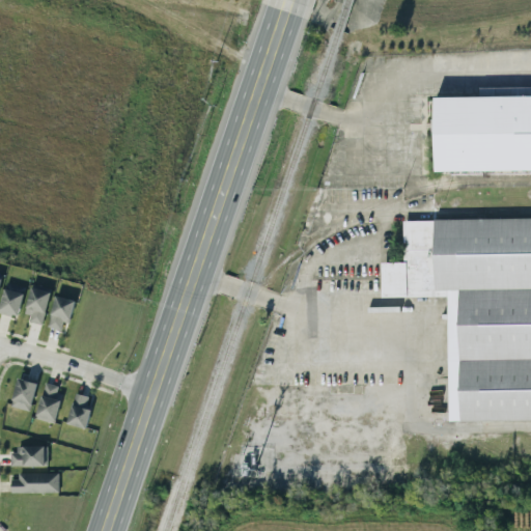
[(530,171),(530,96),(435,98),(435,171),(530,171)]
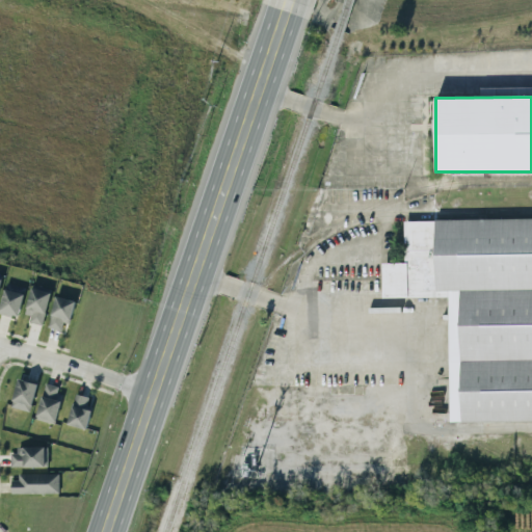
[(449,422),(531,421),(531,218),(404,220),(404,263),(381,264),(382,298),(448,297),(449,422)]
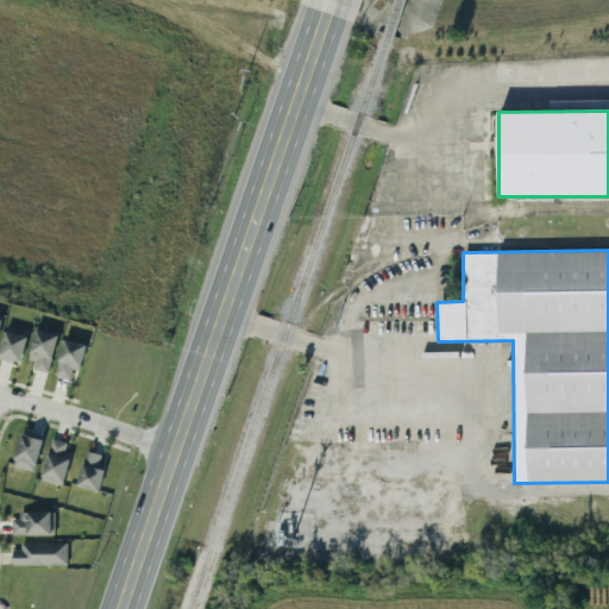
[(0,359),(22,364),(29,328),(6,325),(0,352),(0,359)]
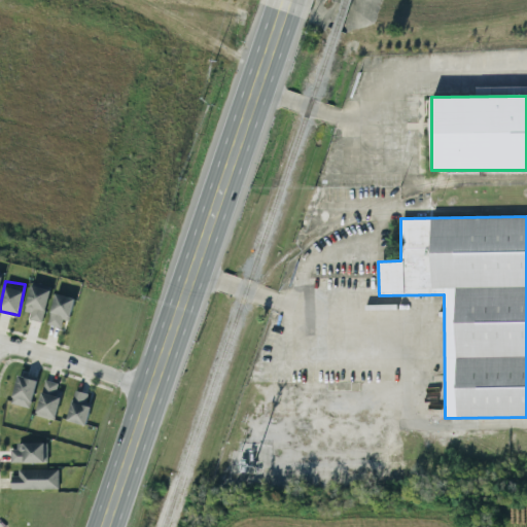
[(25,319),(43,323),(50,286),(31,283),(25,319)]
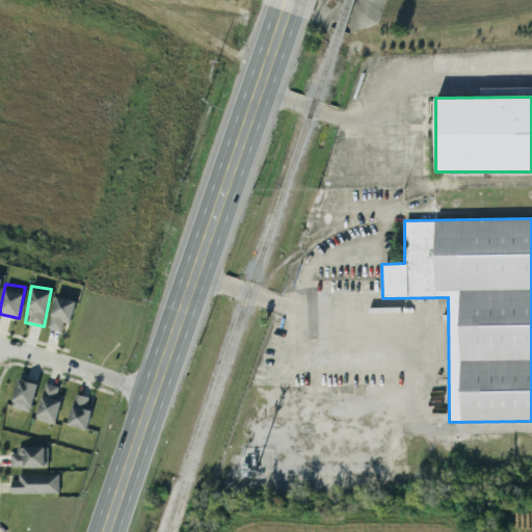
[(63,322),(69,324),(76,301),(56,296),(47,327),(61,331),(63,322)]
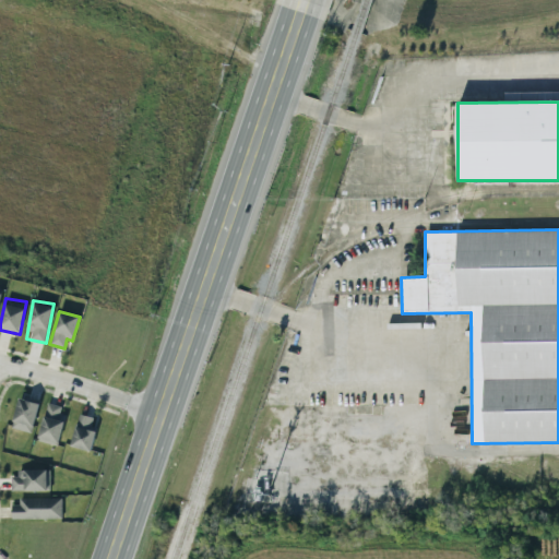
[(38,402),(18,397),(12,428),(33,432),(38,402)]
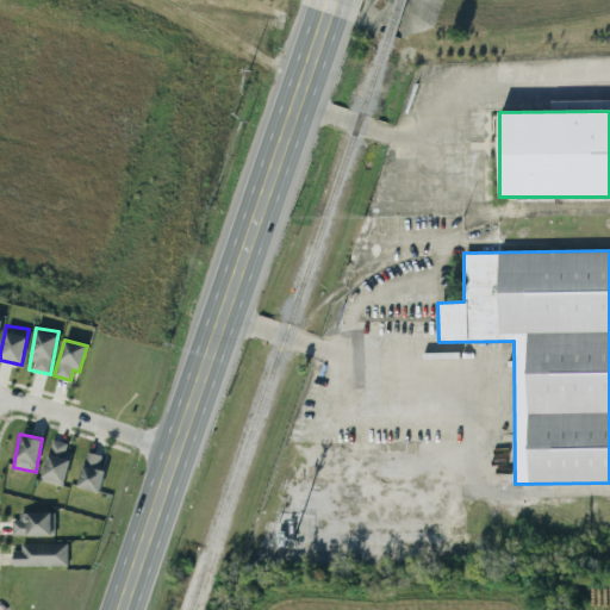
[(61,486),(73,446),(51,440),(41,480),(61,486)]
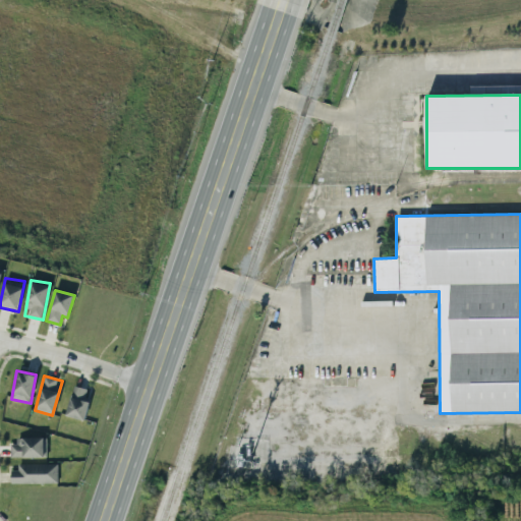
[(85,420),(91,390),(72,386),(66,416),(85,420)]
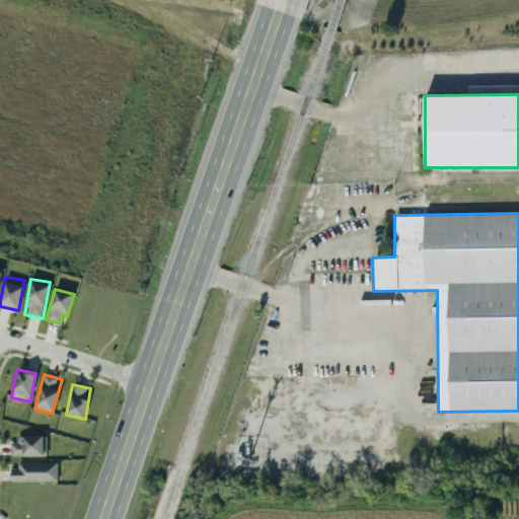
[(44,436),(12,436),(12,456),(44,456),(44,436)]
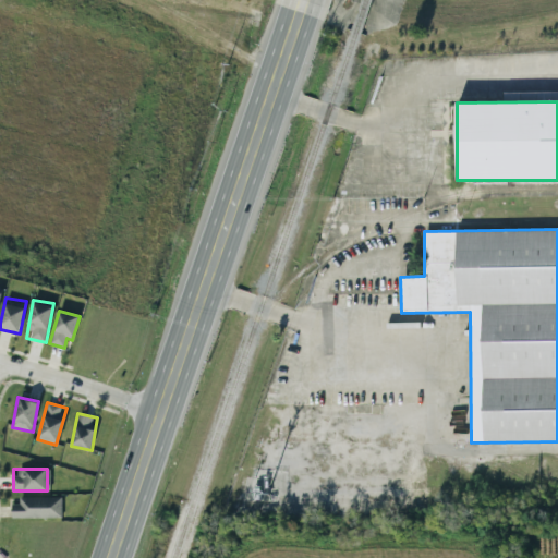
[(12,519),(62,518),(61,497),(19,498),(20,504),(12,505),(12,519)]
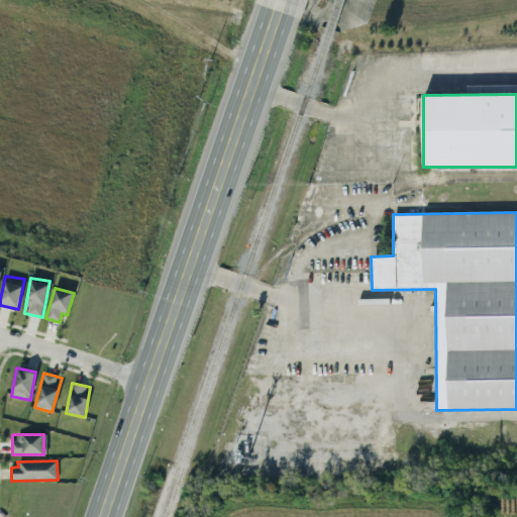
All buildings are outlined.
